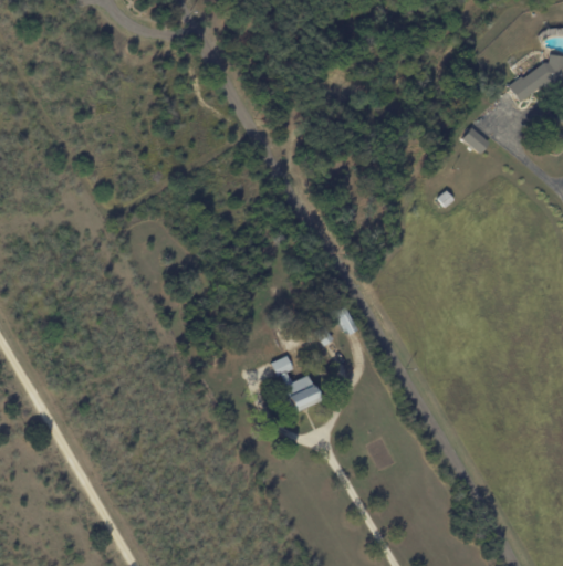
[(510,85),(522,104),(562,76),(562,54),(561,52),(510,85)]
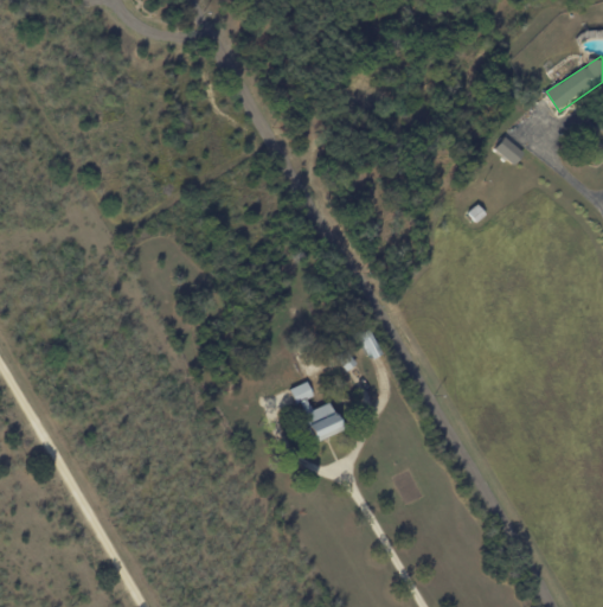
[(517,164),(526,152),(505,136),(495,149),(517,164)]
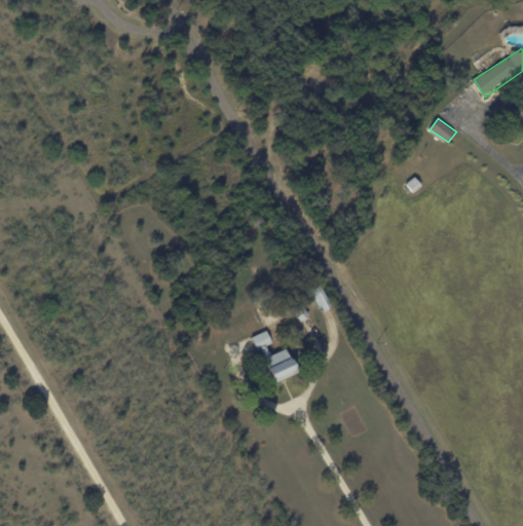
[(311,290),(322,311),(332,307),(322,285),(311,290)]
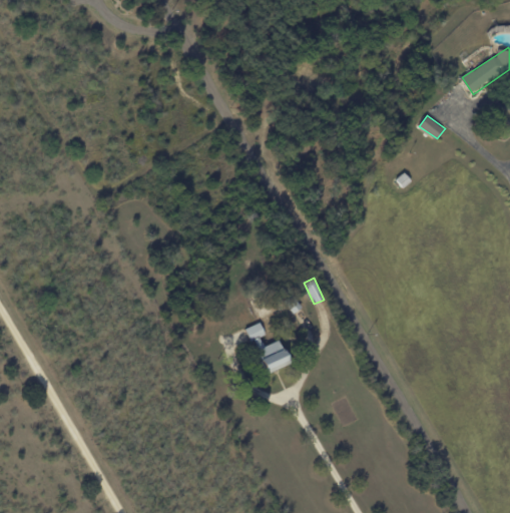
[(303,308),(294,295),(284,302),(293,315),(303,308)]
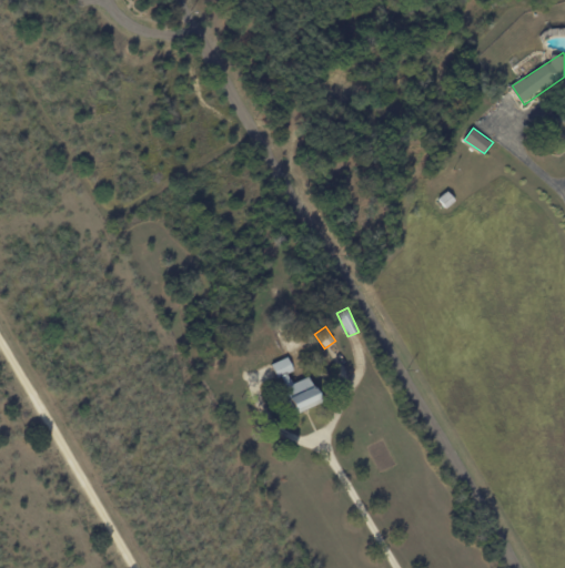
[(274,363),(296,414),(323,403),(311,376),(293,384),(288,373),(294,371),(288,357),(274,363)]
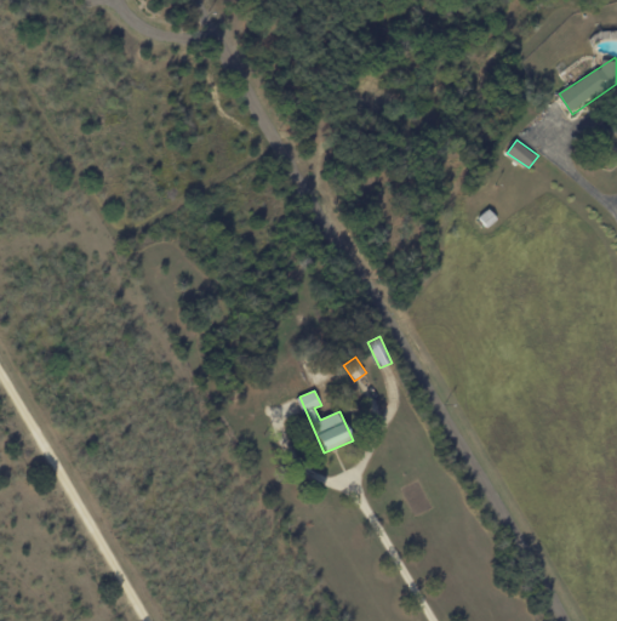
All buildings are outlined.
